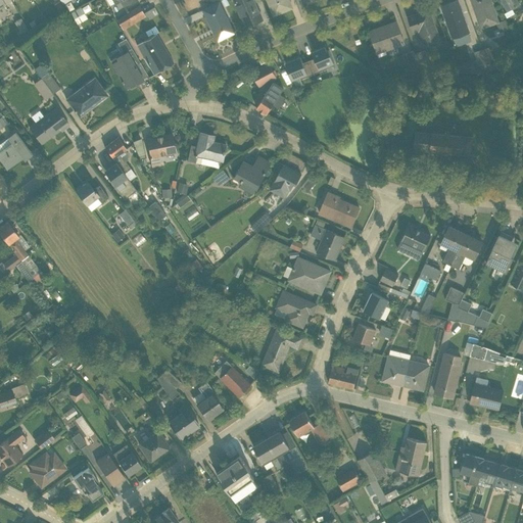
[(49,0),(39,0),(45,9),(52,4),(49,0)]
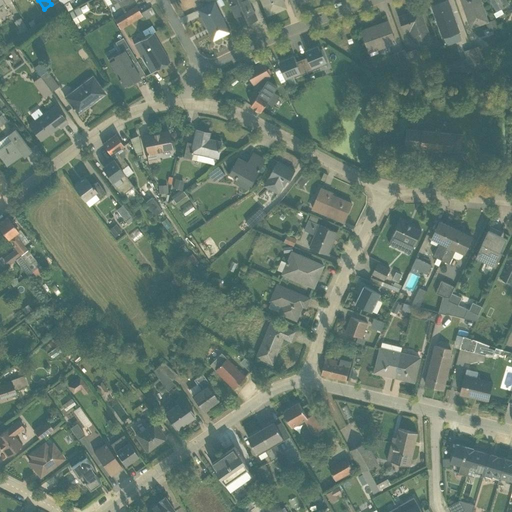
[(248,0),(229,0),(241,26),(257,19),(248,0)]
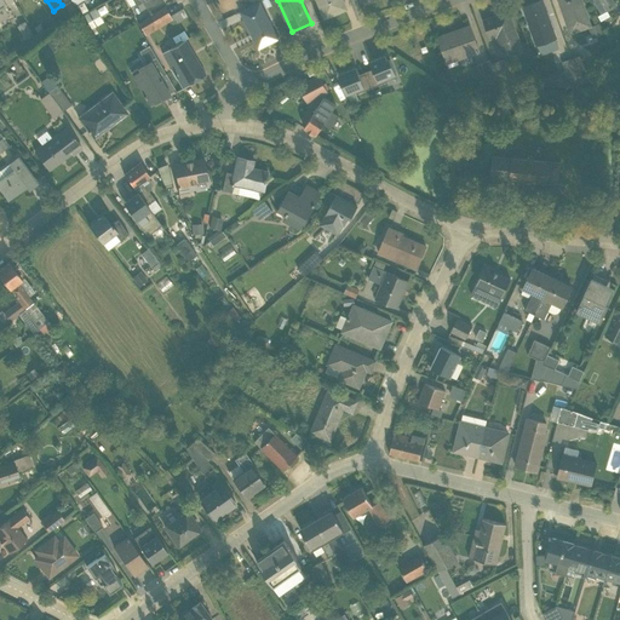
[(349,0),(317,0),(325,19),(352,10),(349,0)]
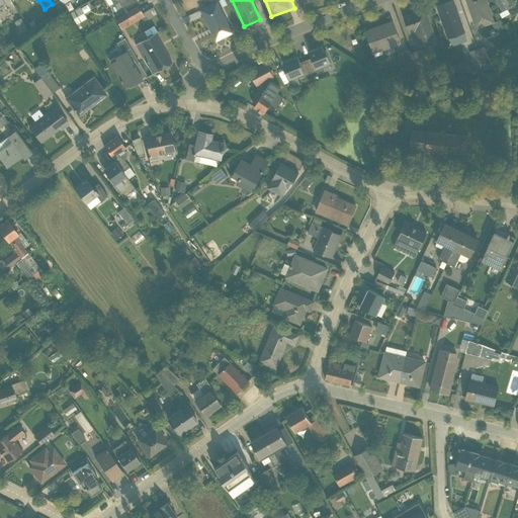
[(453,0),(450,0),(436,5),(447,38),(465,32),(453,0)]
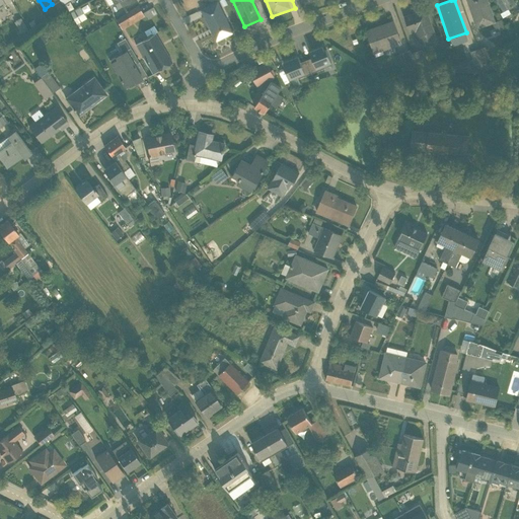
[(487,0),(467,0),(477,28),(495,22),(487,0)]
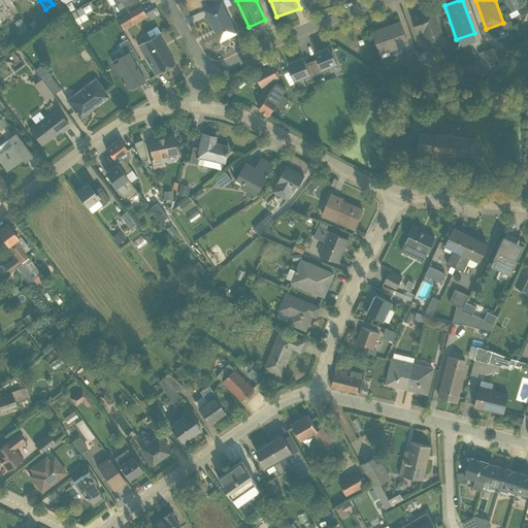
[(521,0),(503,0),(512,12),(508,13),(512,19),(519,14),(516,10),(525,5),(521,0)]
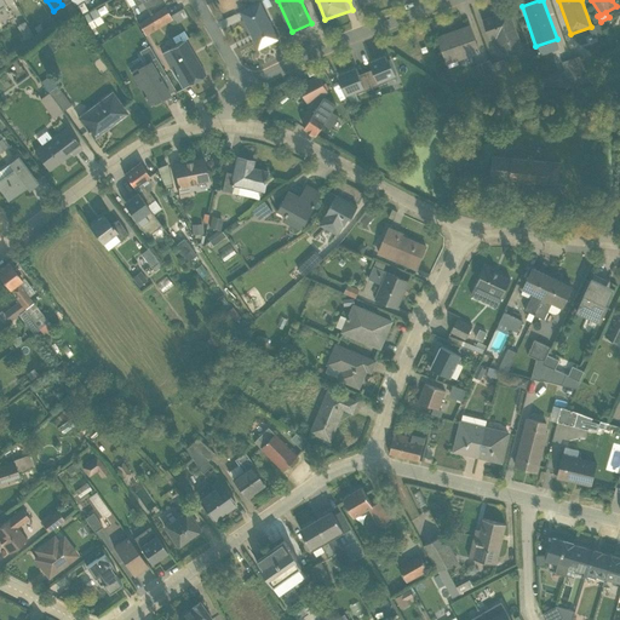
[(260,1),(240,12),(258,49),(279,39),(260,1)]
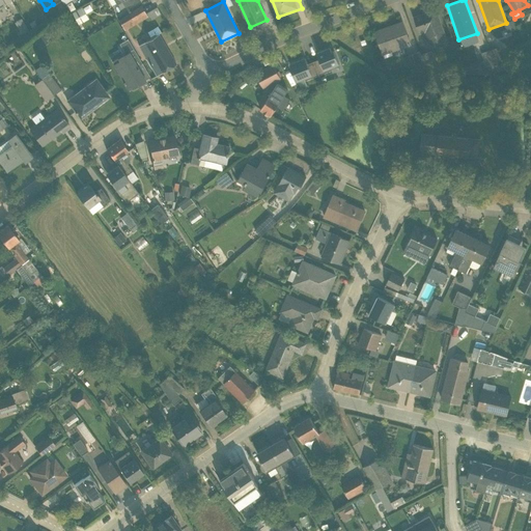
[(84,19),(80,4),(66,8),(71,23),(84,19)]
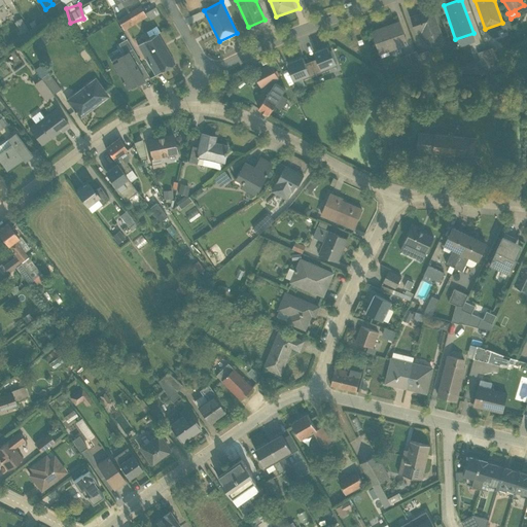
[(144,18),(139,7),(116,21),(123,31),(144,18)]
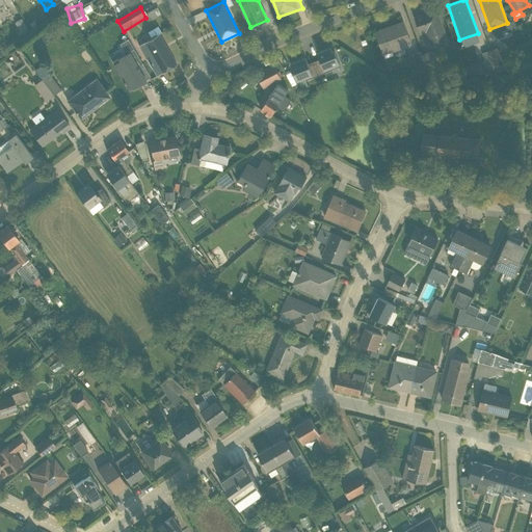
[(448,40),(436,8),(414,17),(417,26),(431,21),(425,32),(430,46),(448,40)]
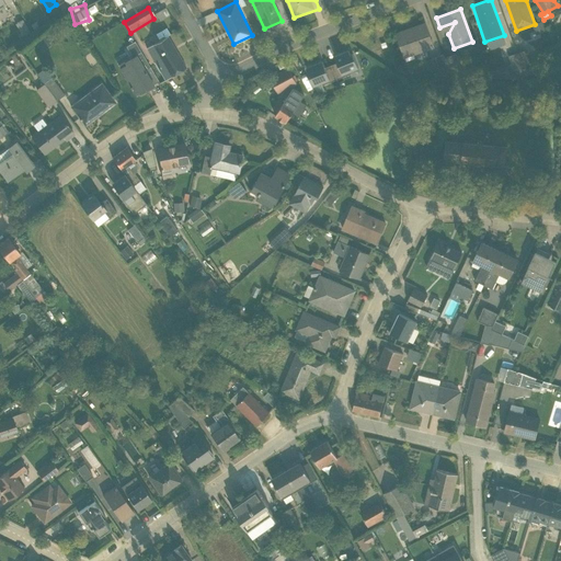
[(8,23),(15,37),(23,33),(15,19),(8,23)]
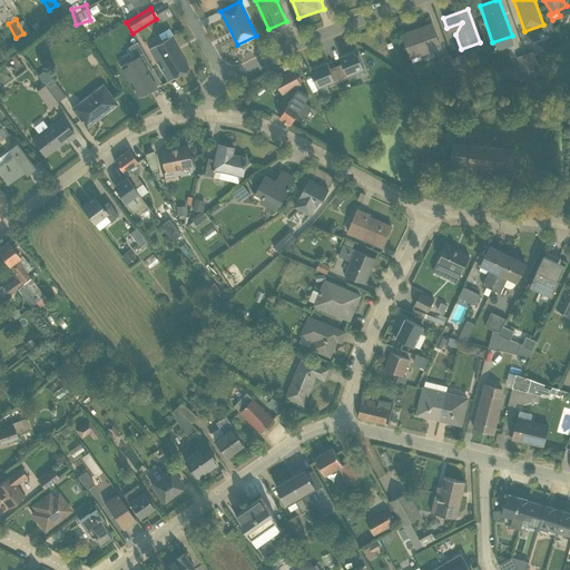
[(431,25),(401,35),(410,61),(440,51),(431,25)]
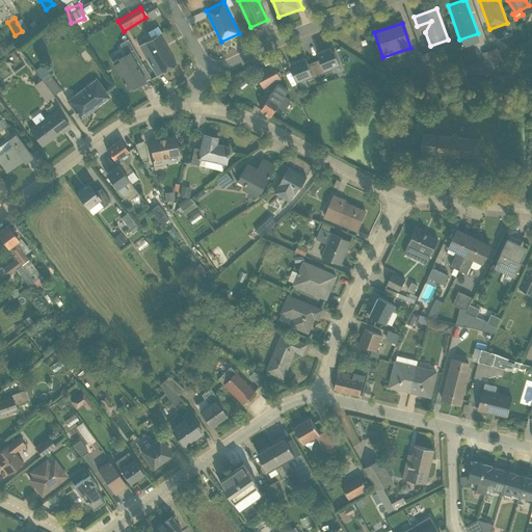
[(32,49),(42,42),(35,34),(26,41),(32,49)]
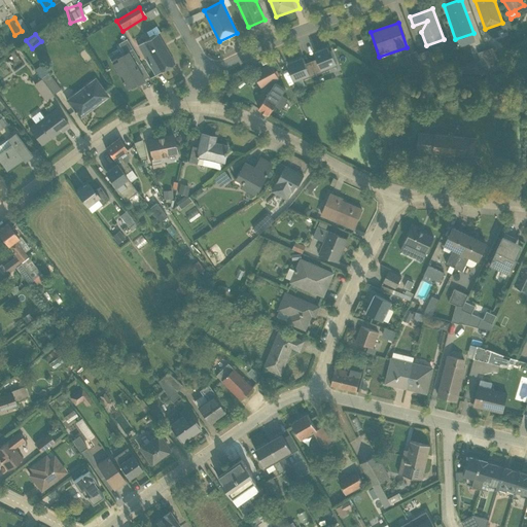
[(159,34),(138,45),(153,74),(174,64),(159,34)]
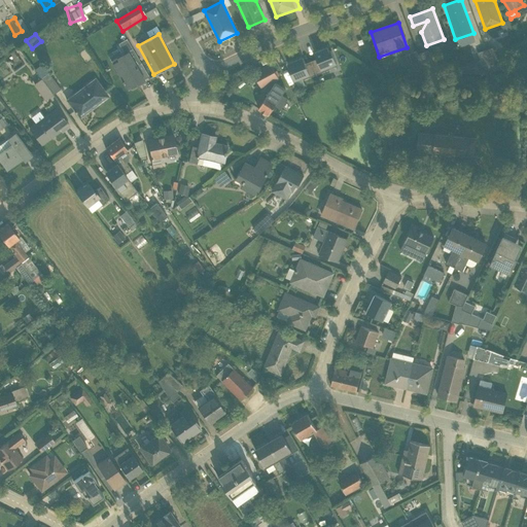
[(519,37),(516,45),(522,47),(525,40),(519,37)]
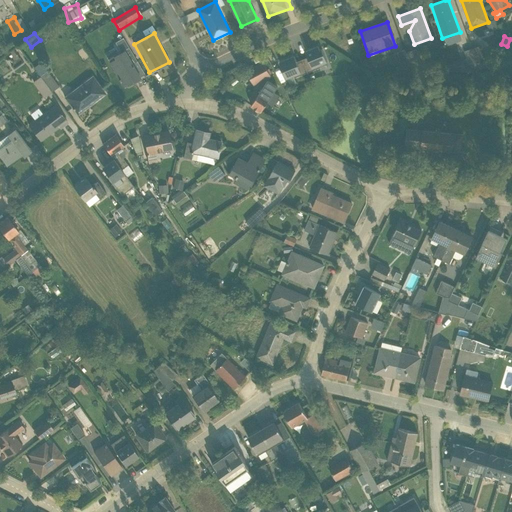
[(319,46),(306,52),(308,57),(302,60),(306,70),(326,62),(319,46)]
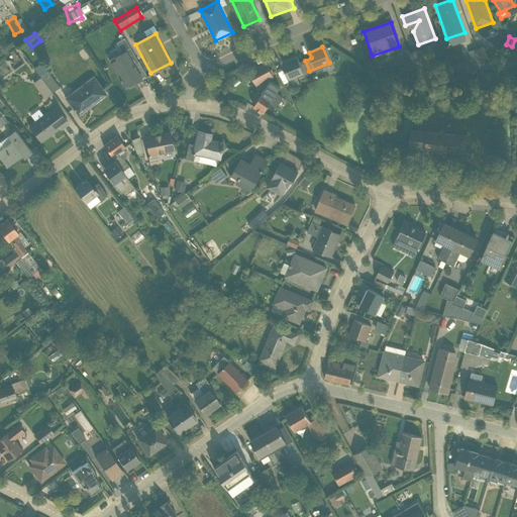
[(479,46),(462,48),(464,59),(454,61),(457,73),(490,68),(488,56),(481,57),(479,46)]
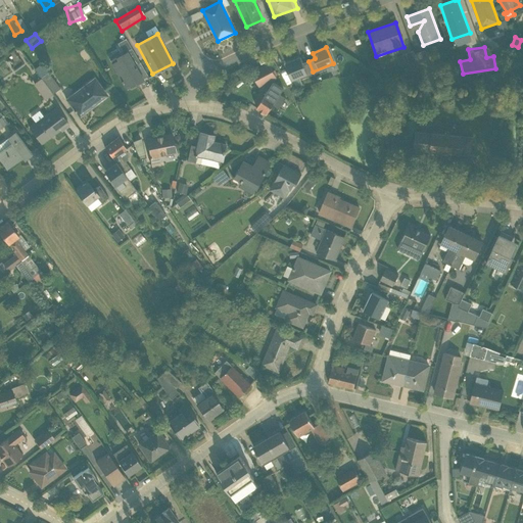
[(405,54),(410,68),(428,62),(424,50),(414,54),(413,51),(405,54)]
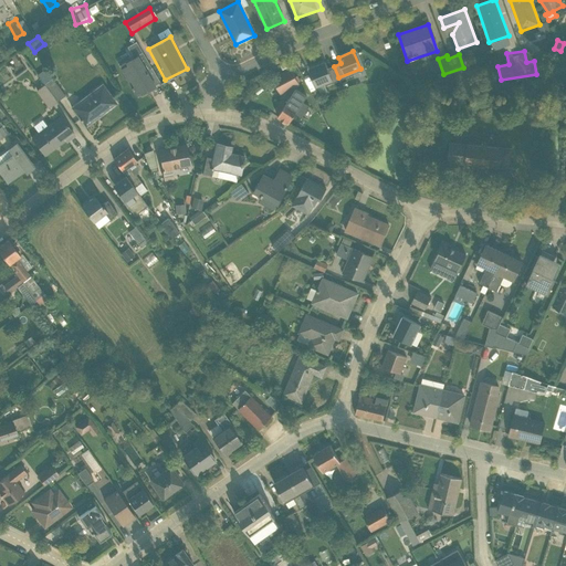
[(154,87),(136,56),(118,66),(136,98),(154,87)]
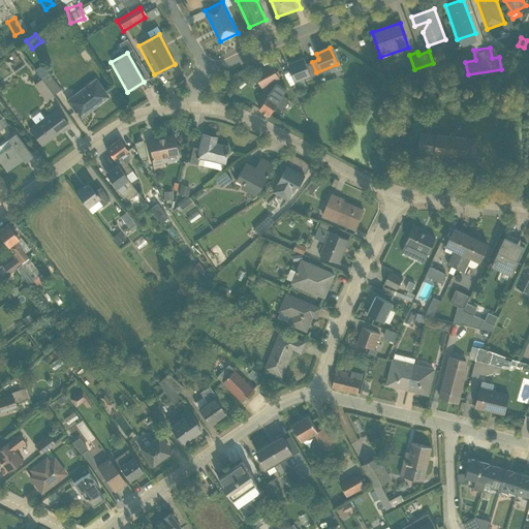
[(304,58),(288,64),(296,81),(316,72),(312,62),(306,64),(304,58)]
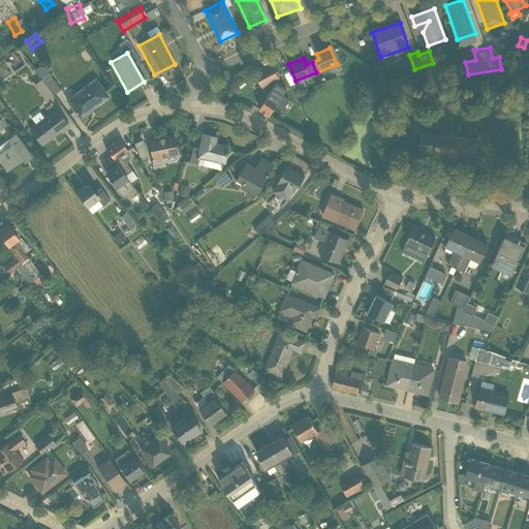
[(28,83),(35,94),(51,84),(37,62),(29,68),(35,79),(28,83)]
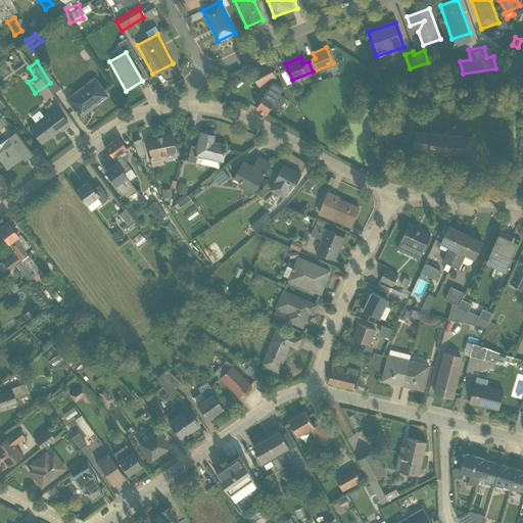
[(270,65),(252,74),(259,88),(276,79),(270,65)]
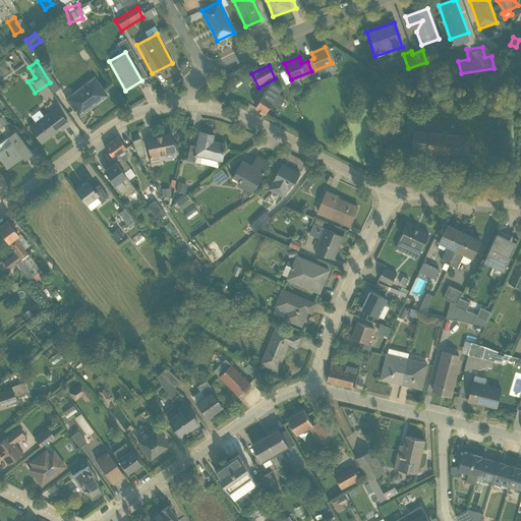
[(66,99),(78,116),(107,96),(94,78),(66,99)]
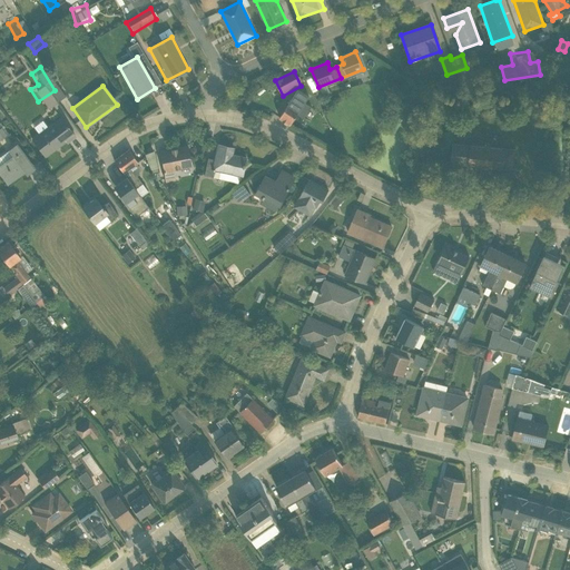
[(310,100),(301,91),(291,101),(300,110),(310,100)]
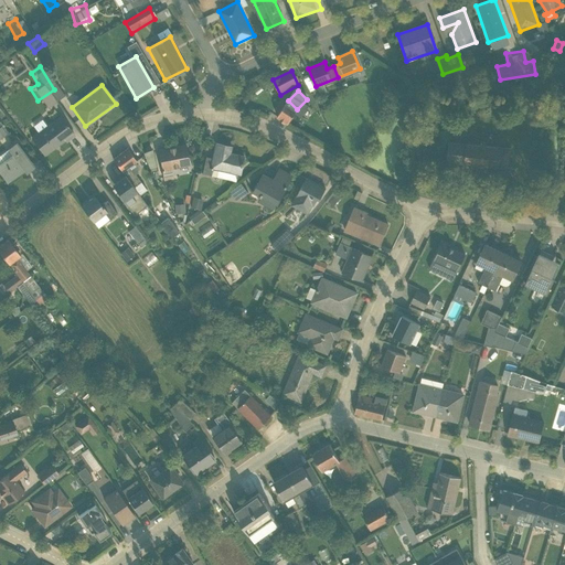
[(275,117),(285,125),(297,109),(286,102),(275,117)]
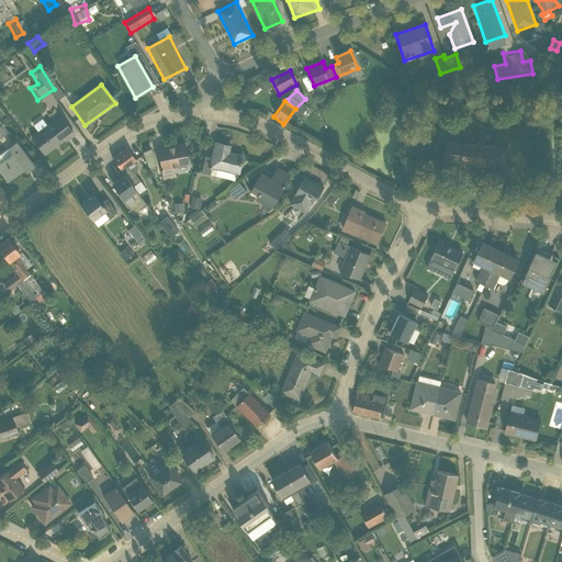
[(31,137),(43,155),(72,133),(60,116),(31,137)]
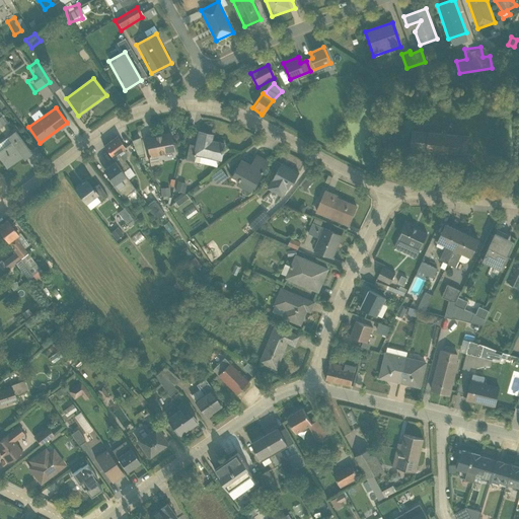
[(410,130),(409,147),(464,152),(465,135),(410,130)]
